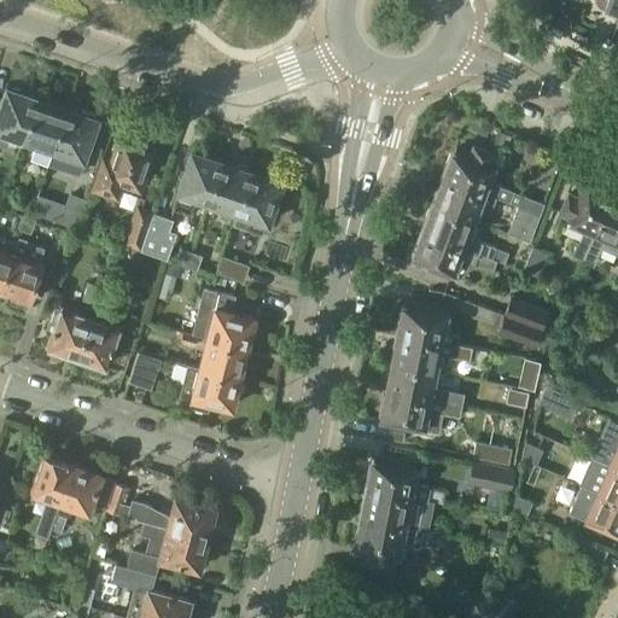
[(617,0),(608,0),(606,9),(617,12),(617,0)]
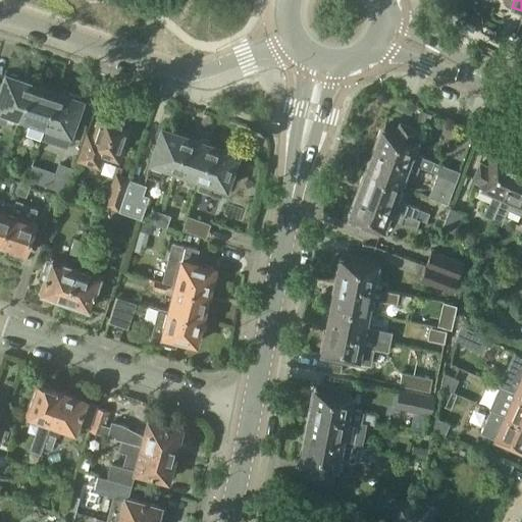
[(19,117),(32,82),(5,73),(0,89),(0,121),(5,124),(8,113),(19,117)]
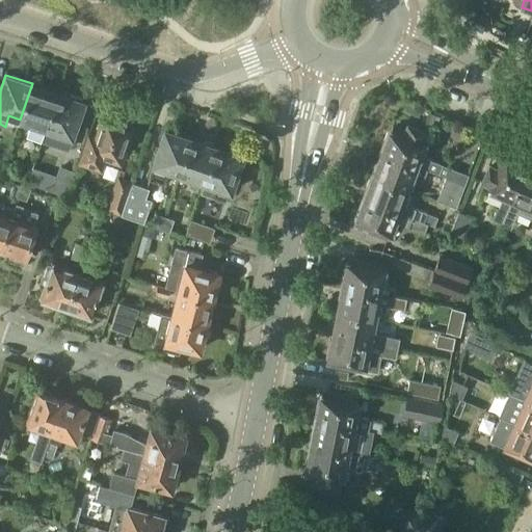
[(43,139),(46,128),(58,92),(32,83),(20,120),(30,123),(26,134),(43,139)]
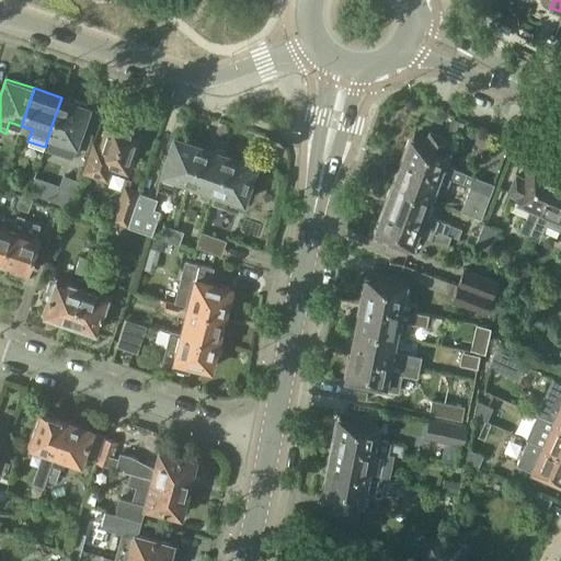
[(61,98),(48,135),(56,138),(52,150),(61,153),(65,146),(72,148),(75,144),(76,145),(89,106),(61,98)]
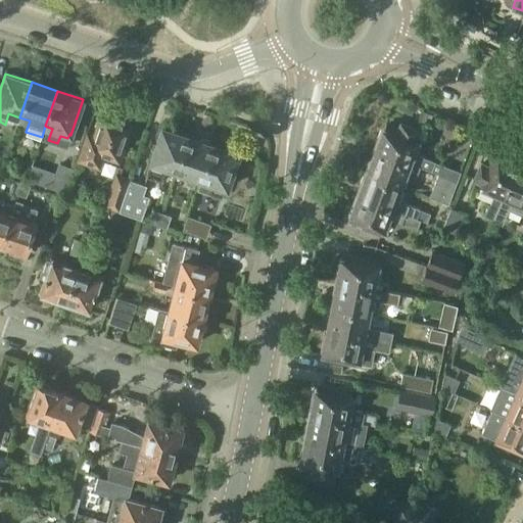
[(130,124),(102,114),(94,137),(87,135),(79,158),(97,164),(101,153),(117,159),(130,124)]
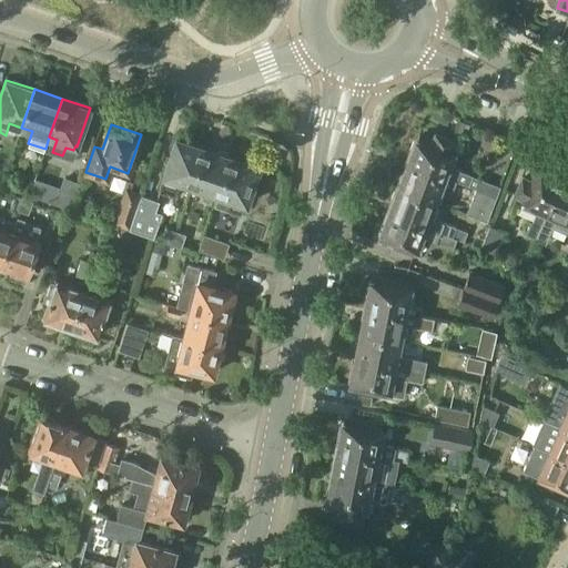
[(408,162),(457,181),(476,189),(470,202),(492,210),(500,186),(448,165),(454,151),(449,149),(452,142),(435,135),(432,142),(418,137),(408,162)]
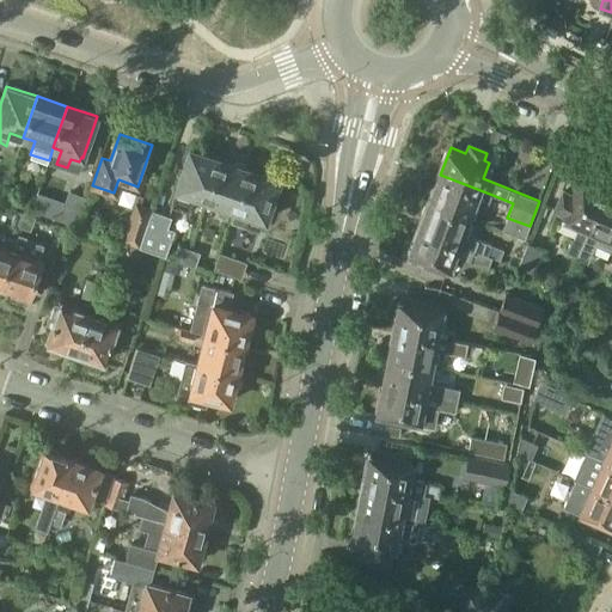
[(207,200),(220,159),(189,148),(176,190),(177,190),(172,204),(189,210),(195,196),(207,200)]
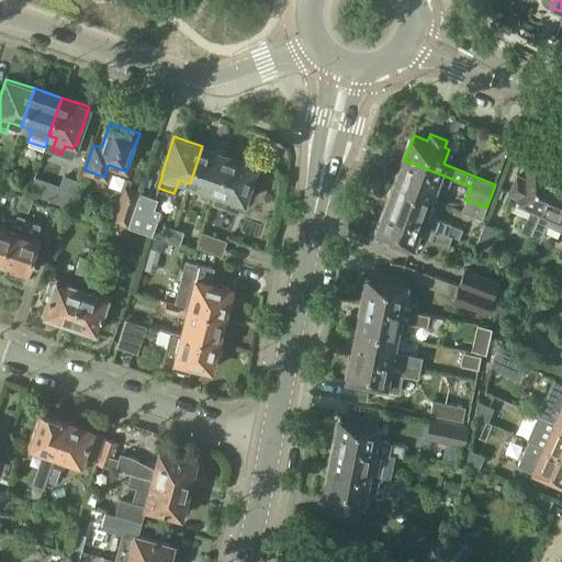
[(202,146),(190,183),(215,193),(228,155),(202,146)]
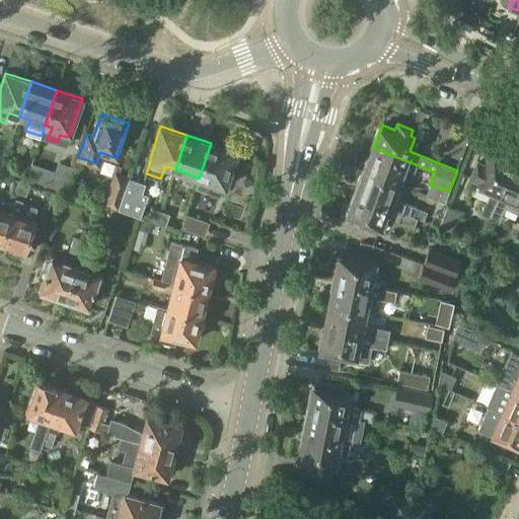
[(237,152),(211,143),(199,178),(200,178),(196,189),(220,197),(224,187),(225,187),(226,183),(232,182),(233,177),(230,172),(237,152)]
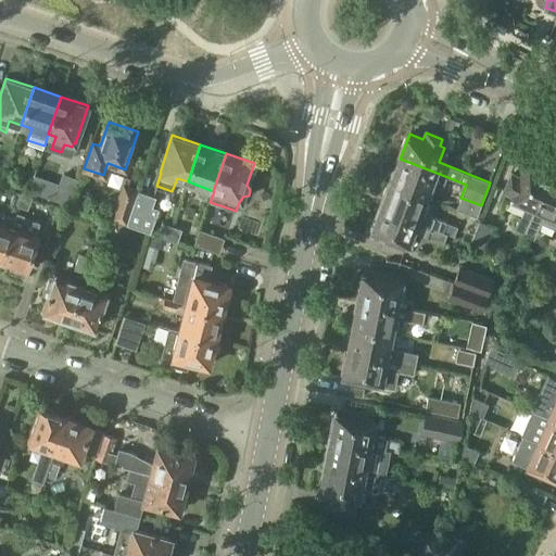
[(400,159),(390,185),(426,198),(427,194),(430,196),(434,185),(443,188),(447,177),(400,159)]
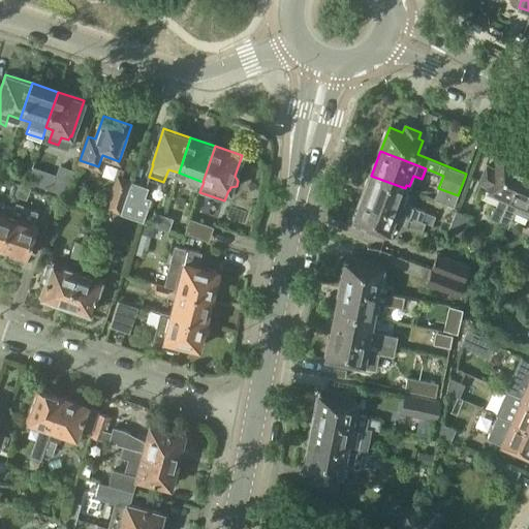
[(494,168),(487,165),(480,181),(489,184),(487,188),(501,194),(496,207),(494,206),(489,218),(499,222),(524,165),(514,160),(512,157),(505,155),(502,156),(500,155),(494,168)]
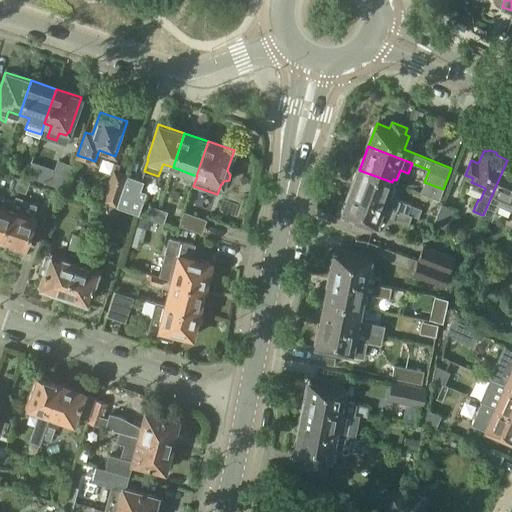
[(511,161),(507,160),(483,215),(491,219),(497,204),(511,210),(511,161)]
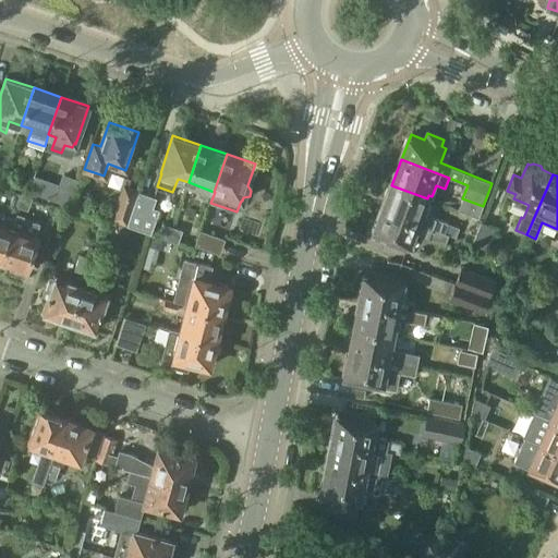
[(77,180),(63,176),(55,199),(69,205),(77,180)]
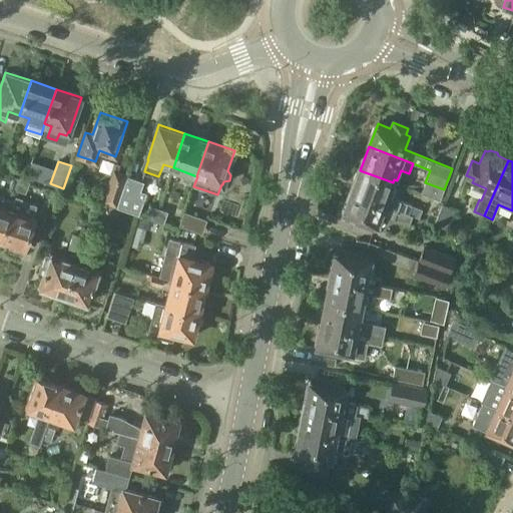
[(388,196),(393,182),(360,170),(352,191),(409,213),(412,205),(388,196)]
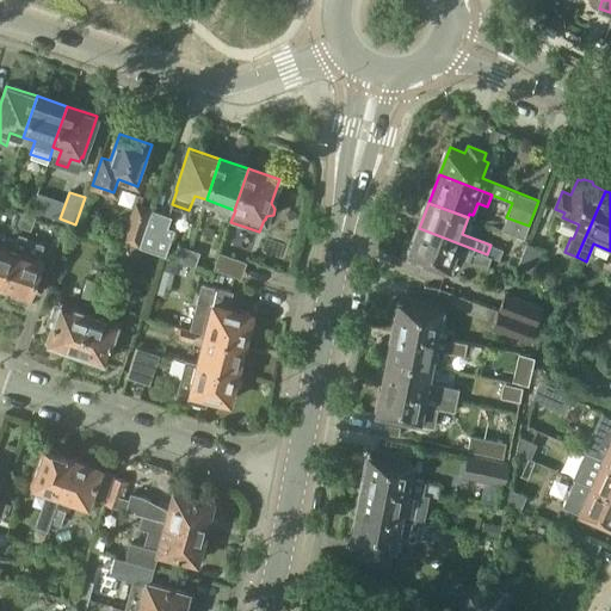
[(11,223),(20,227),(25,213),(16,210),(11,223)]
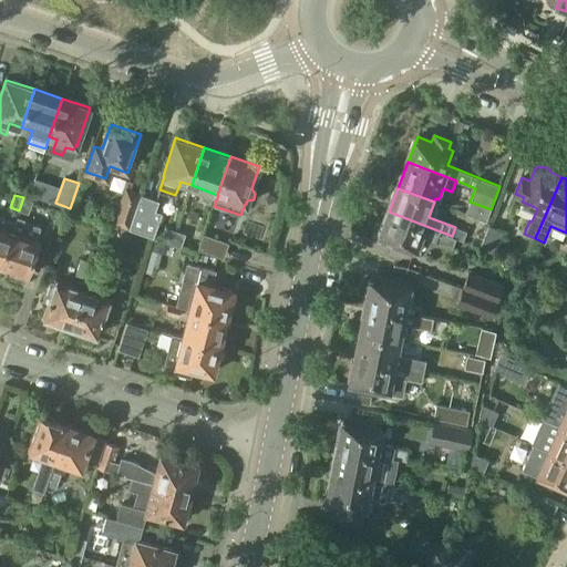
[(158,200),(141,195),(129,229),(153,237),(162,213),(155,210),(158,200)]
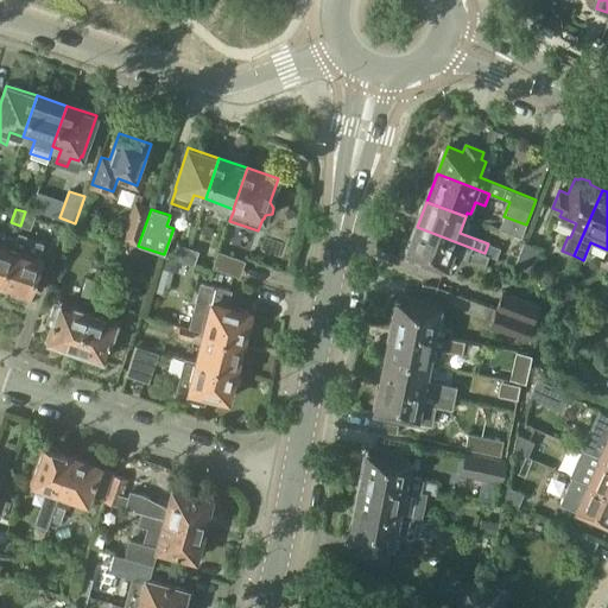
[(35,215),(25,211),(20,226),(30,229),(35,215)]
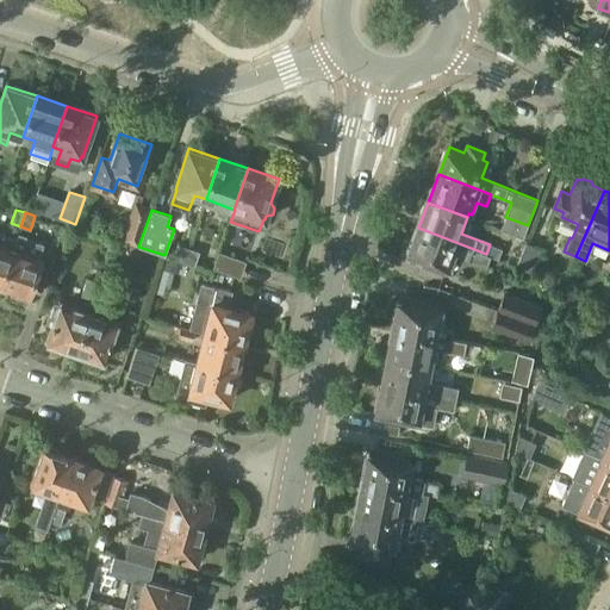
[(523,238),(528,225),(505,217),(500,230),(523,238)]
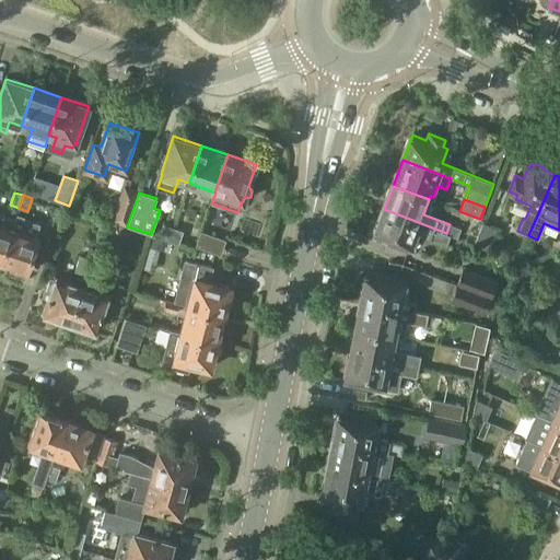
[(119,203),(114,221),(127,225),(132,209),(119,203)]
